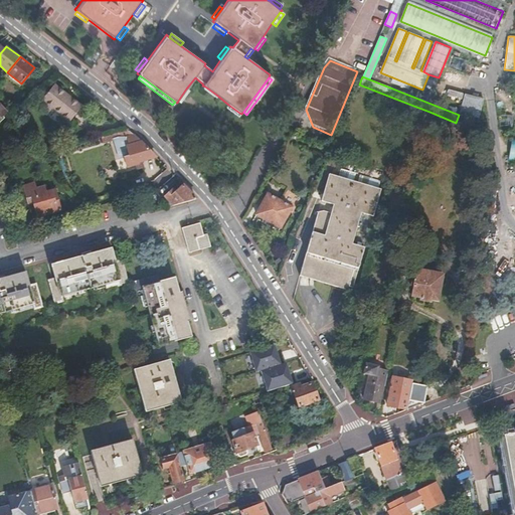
[(51,80),(35,101),(46,109),(50,105),(66,118),(78,103),(51,80)]
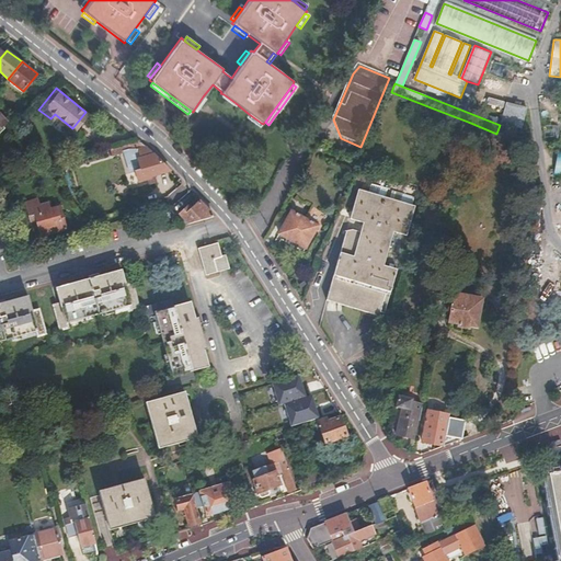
[(232,107),(236,103),(224,94),(220,99),(232,107)]
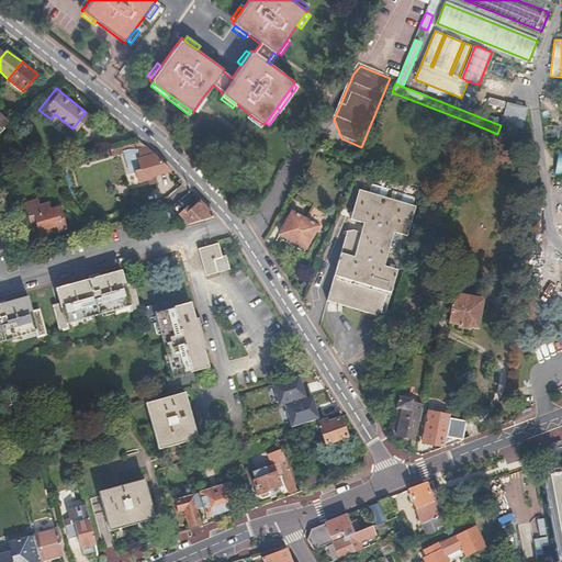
[(209,101),(203,97),(194,110),(200,113),(209,101)]
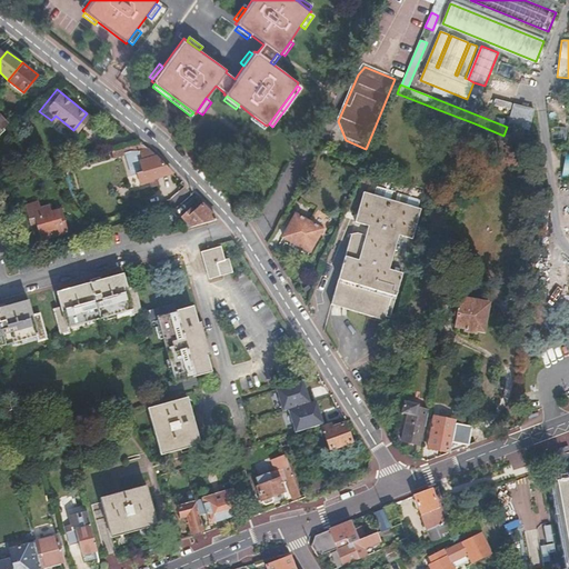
[(535,109),(513,103),(508,126),(530,131),(535,109)]
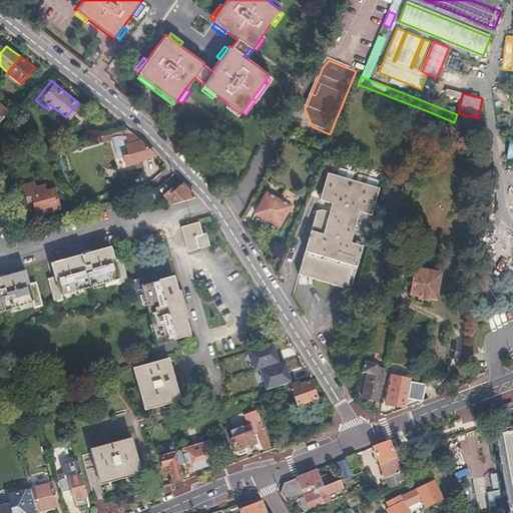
[(236,115),(238,112),(227,104),(225,107),(236,115)]
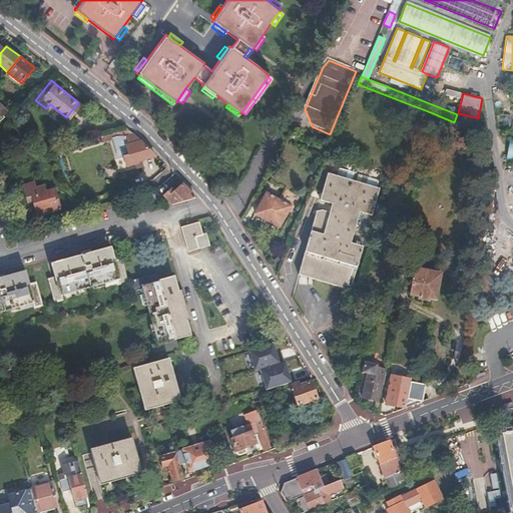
[(126,128),(124,126),(113,130),(115,138),(120,156),(123,155),(127,166),(136,163),(137,162),(137,160),(141,159),(155,155),(153,153),(147,147),(141,141),(135,136),(131,132),(126,128)]
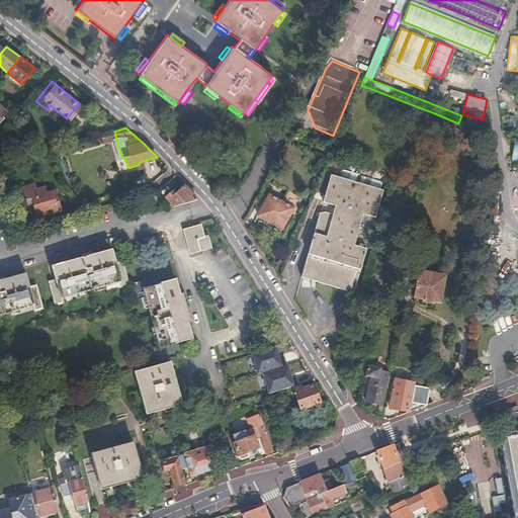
[(114,132),(100,136),(102,144),(116,140),(114,132)]
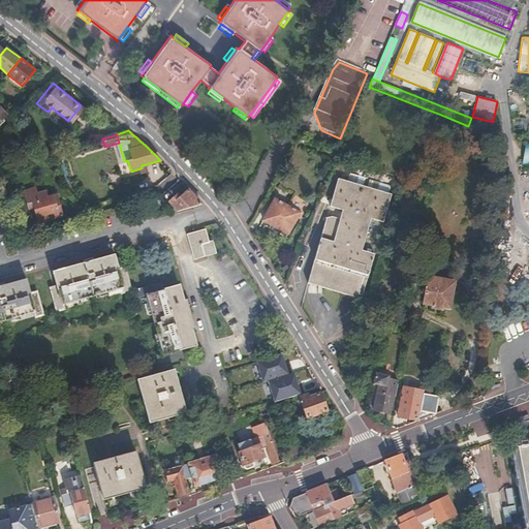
[(327,219),(306,283),(362,300),(374,256),(362,252),(372,220),(384,223),(393,195),(339,179),(330,207),(343,211),(340,219),(334,217),(327,219)]
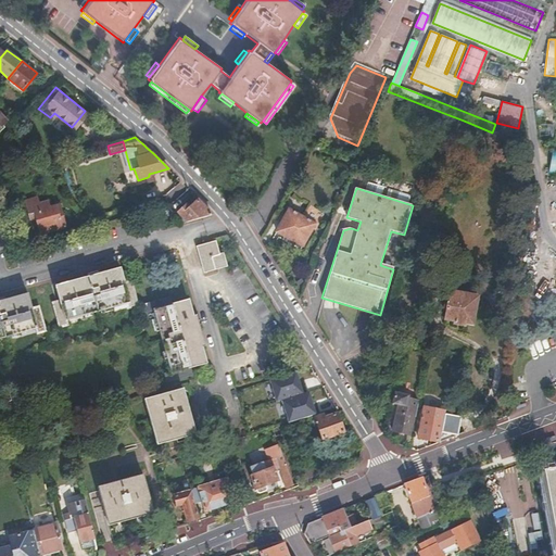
[(37,210),(36,204),(34,198),(23,201),(29,226),(36,224),(39,234),(65,226),(59,203),(42,207),(37,210)]
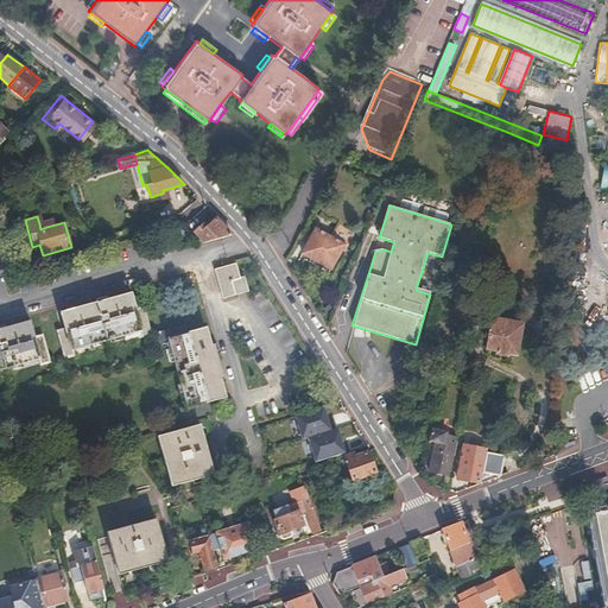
[(194,233),(203,242),(232,234),(228,229),(216,217),(208,226),(206,223),(194,233)]
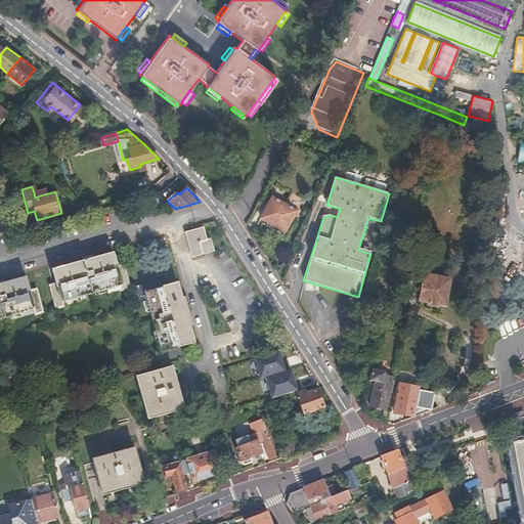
[(292,192),(287,202),(294,206),(299,197),(292,192)]
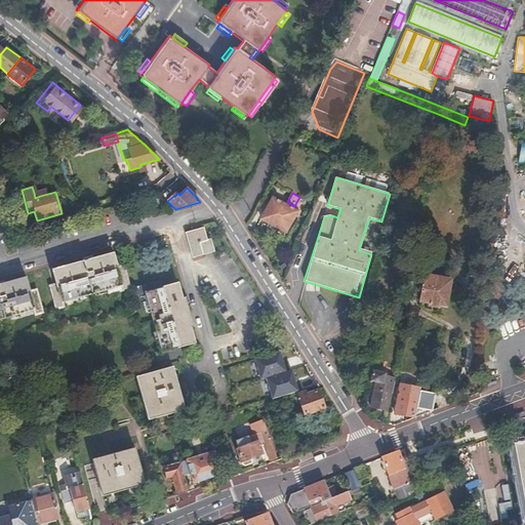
[(273,198),(261,218),(286,233),(297,211),(273,198)]
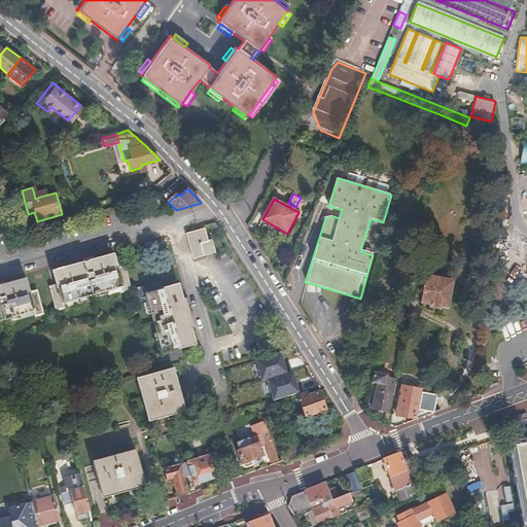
[(203,230),(185,234),(192,258),(213,251),(210,241),(206,242),(203,230)]
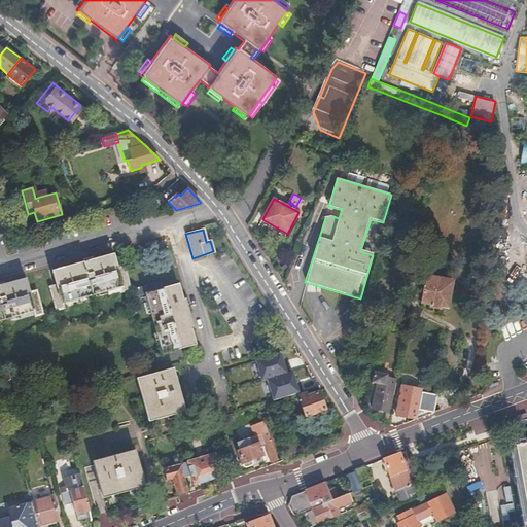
[(121,282),(123,287),(124,290),(132,288),(126,266),(118,268),(114,254),(57,270),(55,271),(58,285),(50,287),(56,304),(57,309),(65,306),(64,304),(64,302),(63,299),(66,297),(84,292),(85,295),(100,291),(99,288),(121,282)]
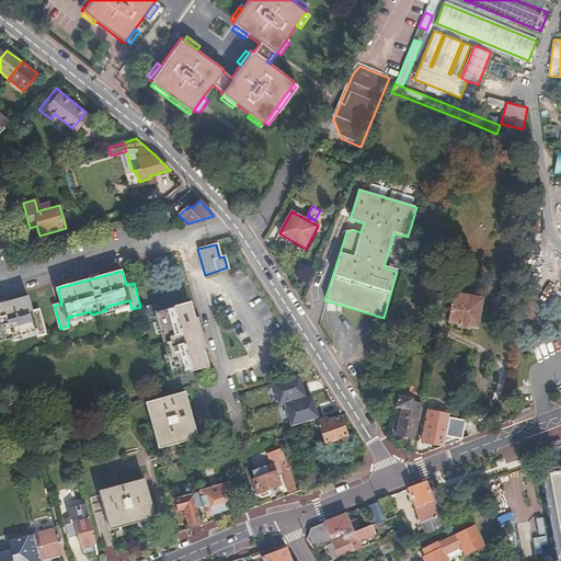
[(453,294),(447,324),(454,325),(454,329),(467,331),(467,328),(474,330),(480,300),(453,294)]
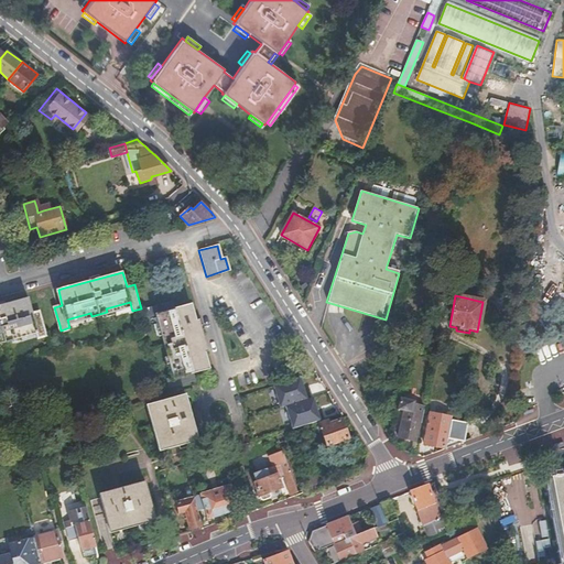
[(0,340),(13,337),(12,334),(36,327),(38,333),(39,336),(46,334),(40,311),(32,313),(28,296),(0,303),(0,340)]
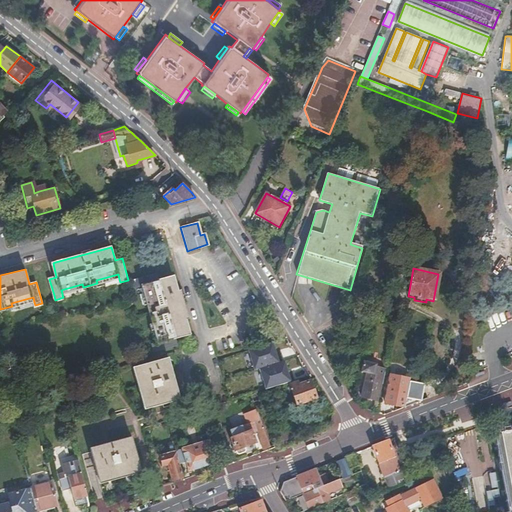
[(98,285),(119,279),(118,274),(96,280),(97,283),(98,285)]
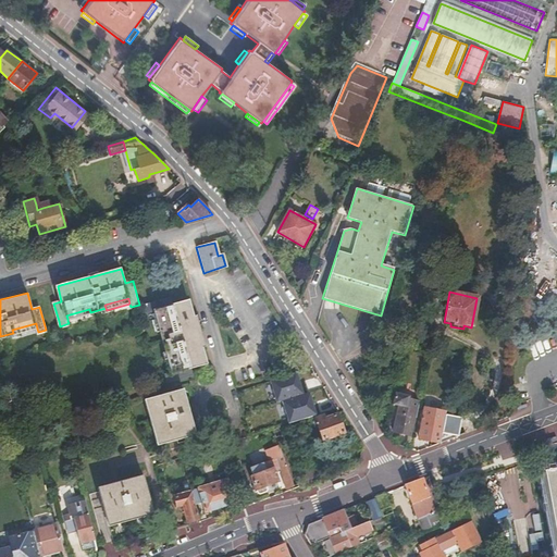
[(164,330),(161,331),(168,353),(171,351),(177,371),(170,372),(166,374),(170,382),(194,375),(192,368),(208,363),(189,299),(173,305),(171,298),(147,305),(149,313),(152,312),(159,310),(164,330)]
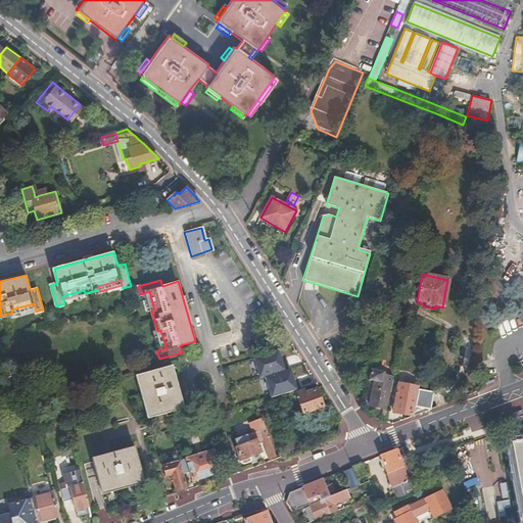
[(85,295),(85,293),(84,290),(65,295),(62,296),(63,299),(63,301),(85,295)]
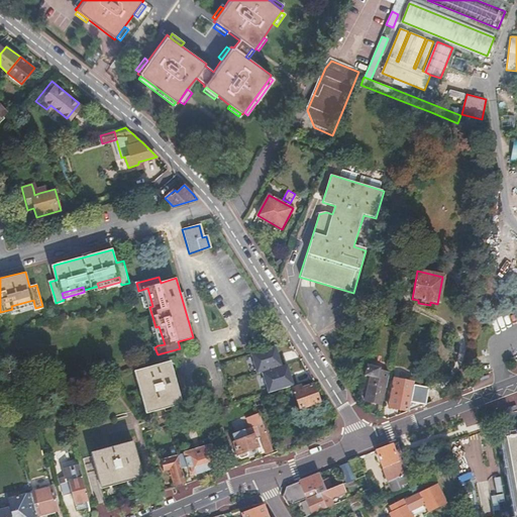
[(147,308),(149,307),(152,306),(147,288),(141,290),(147,308)]
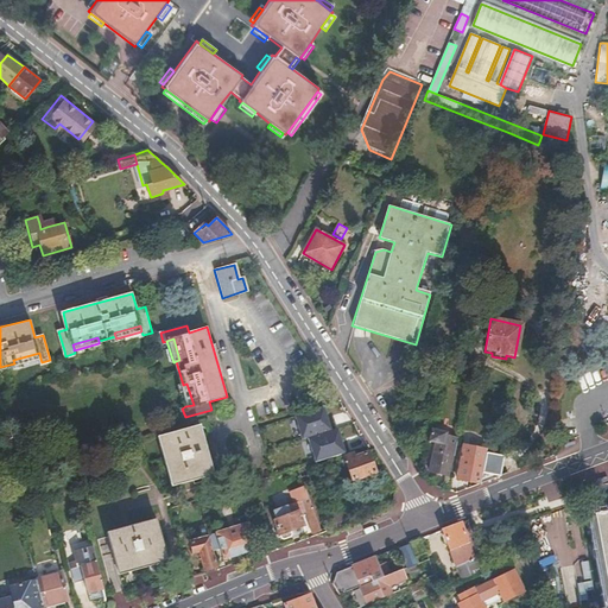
[(14,366),(40,359),(39,353),(13,360),(14,363),(14,366)]
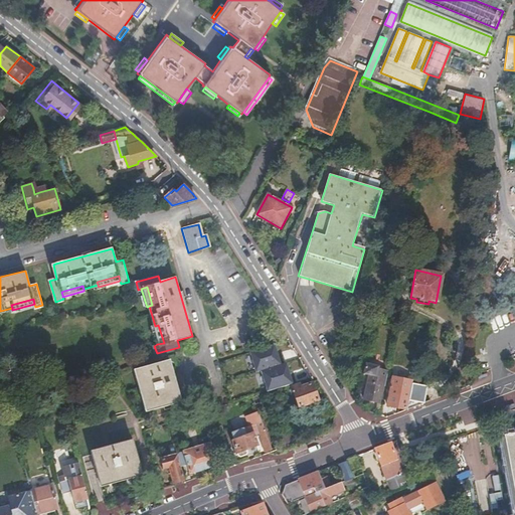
[(152,327),(157,344),(164,343),(158,325),(155,326),(152,327)]
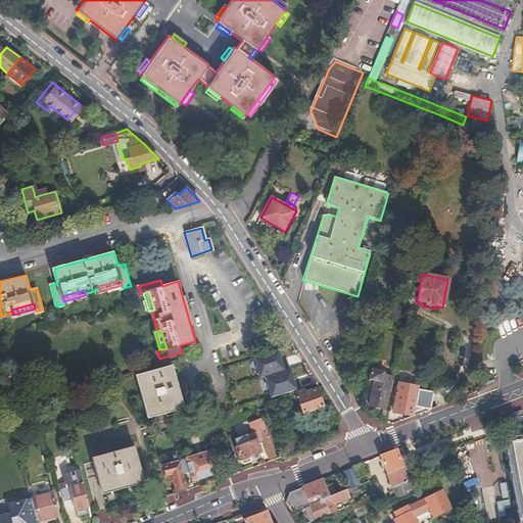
[(254,359),(260,378),(265,377),(286,370),(280,350),(254,359)]
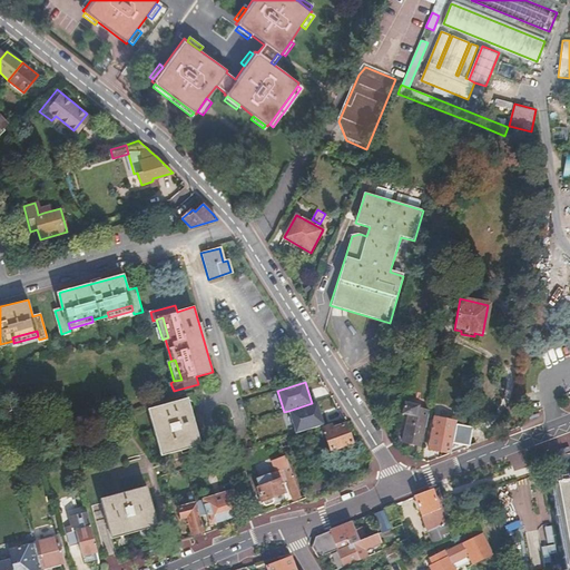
[(158,421),(161,435),(167,454),(199,444),(193,425),(190,416),(185,400),(155,409),(158,421)]
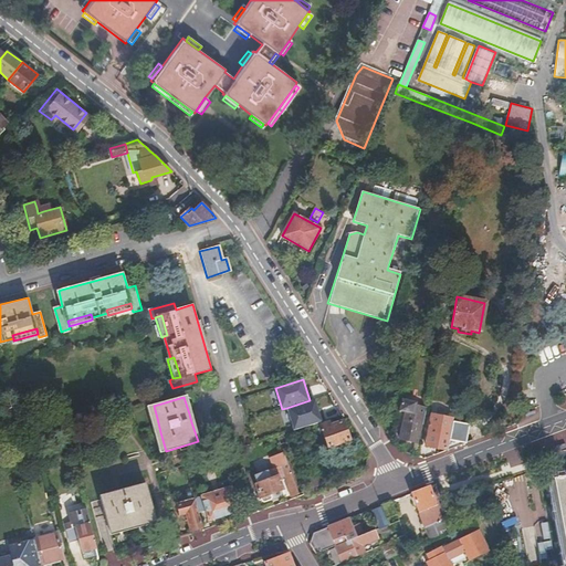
[(310,400),(286,408),(293,430),(322,421),(315,399),(310,400)]
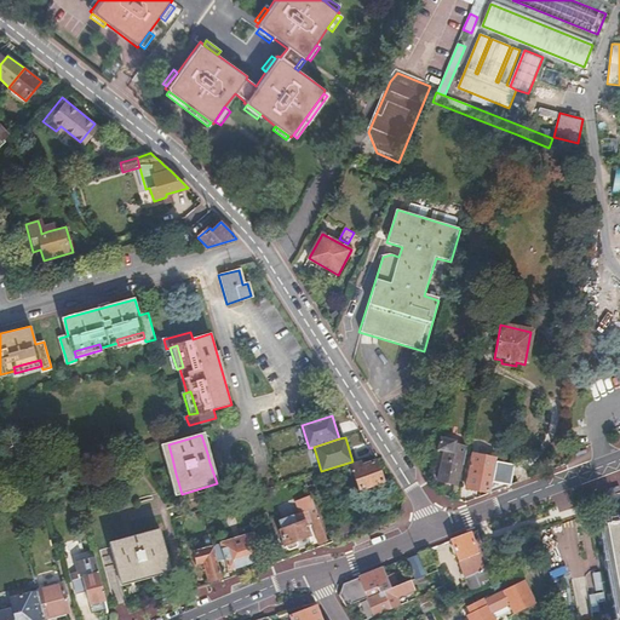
[(461,465),(463,465),(468,446),(455,442),(453,453),(446,452),(443,461),(442,461),(437,482),(457,486),(461,465)]
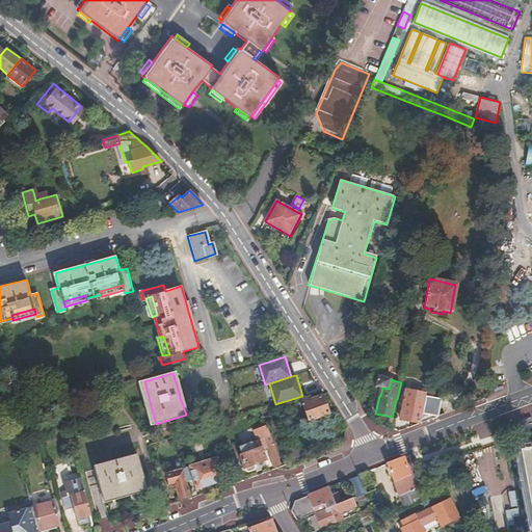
[(421,423),(425,399),(425,395),(405,391),(399,420),(421,423)]
